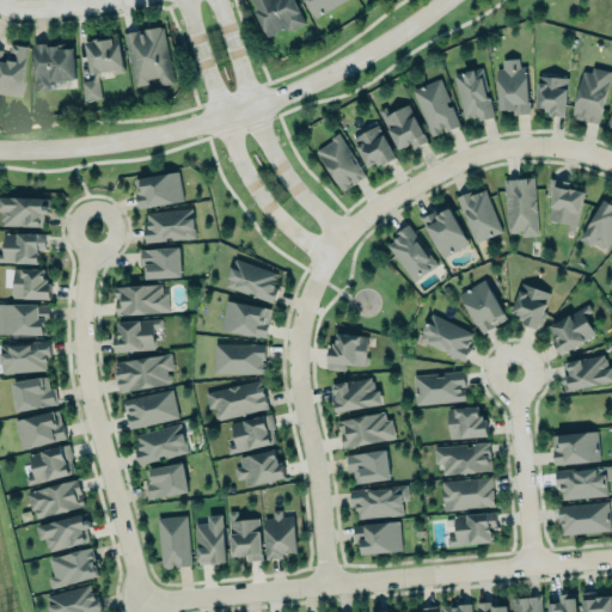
[(254,0),(293,0),(305,23),(291,30),(287,29),(286,28),(267,37),(255,11),(258,10),(254,0)]
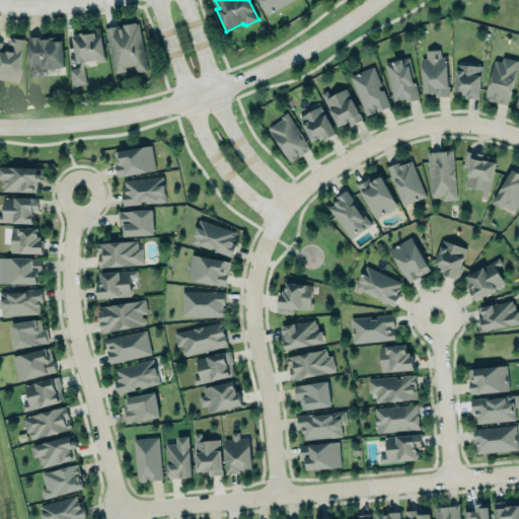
[(257,0),(292,0),(267,15),(257,0)]
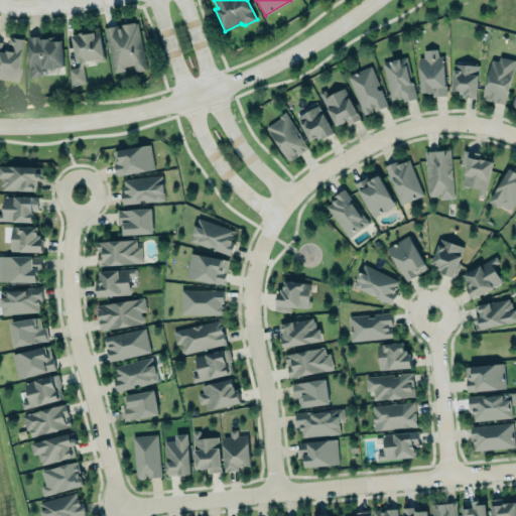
[(105,28),(114,73),(125,70),(125,67),(134,65),(135,72),(147,69),(137,22),(135,23),(135,22),(105,28)]
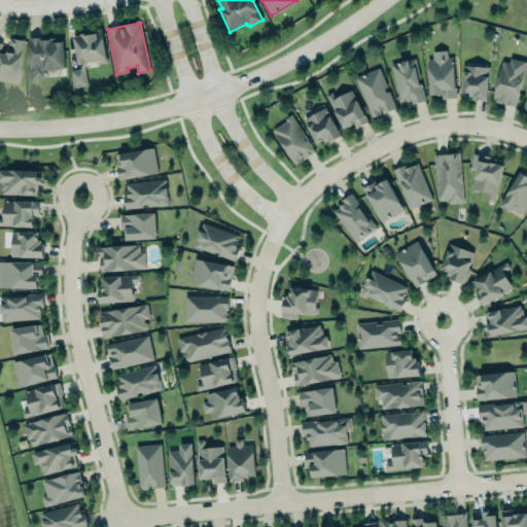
[(77,64),(95,60),(96,64),(108,62),(102,31),(72,37),(77,64)]
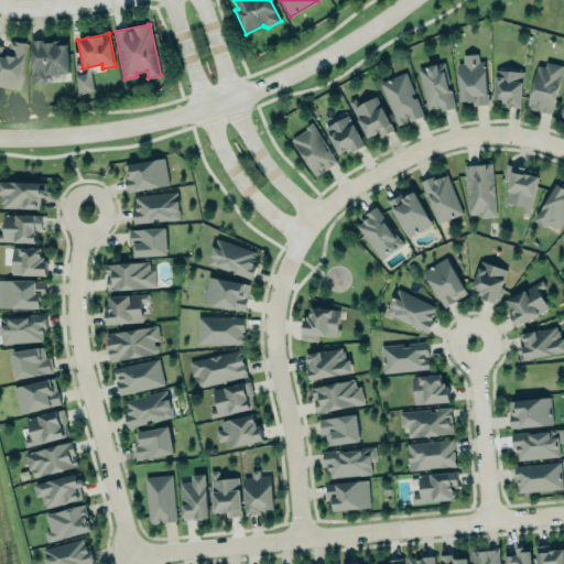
[(0,44),(0,85),(19,88),(24,42),(9,40),(8,54),(1,53),(2,45),(0,44)]
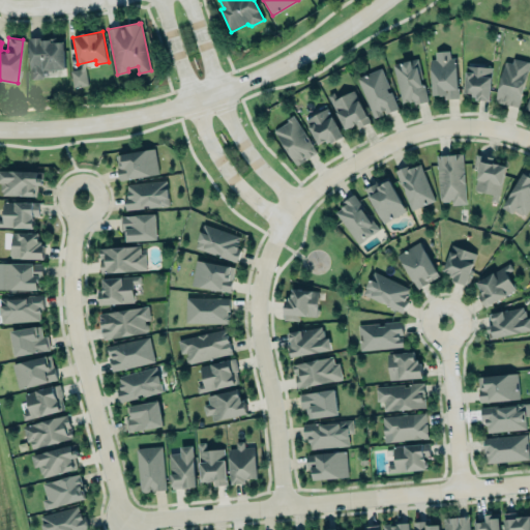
[(28,38),(30,79),(41,78),(41,69),(64,69),(63,37),(28,38)]
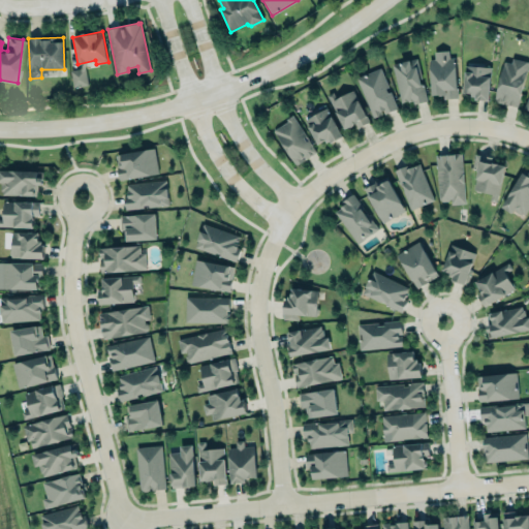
[(443,95),(444,98),(458,97),(454,58),(449,58),(448,50),(434,52),(434,59),(428,59),(431,96),(443,95)]
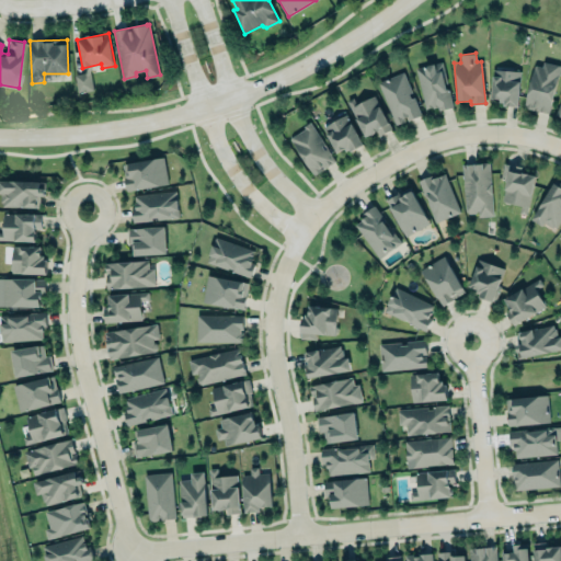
[(415,68),(425,109),(433,106),(434,109),(438,107),(439,111),(453,107),(448,89),(446,89),(445,83),(447,83),(442,61),(415,68)]
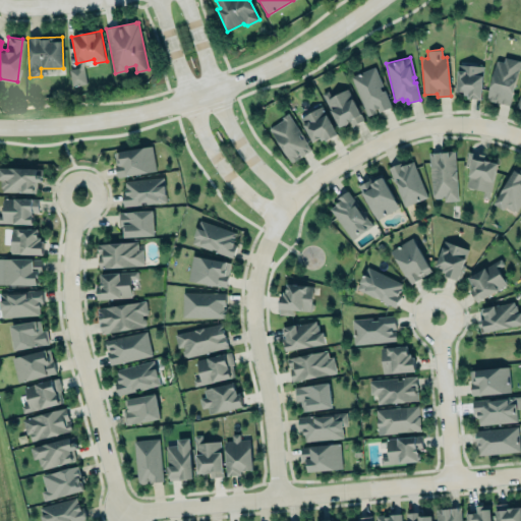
[(505,57),(520,61),(510,105),(486,100),(496,60),(504,62),(505,57)]
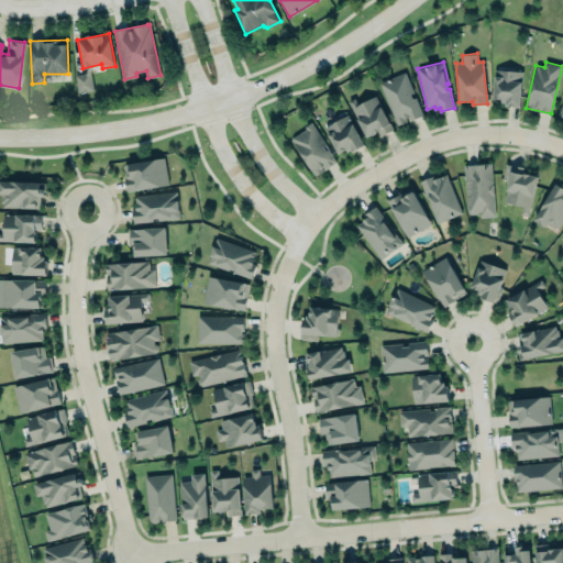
[(521,70),(494,69),(493,99),(503,99),(503,106),(520,107),(521,70)]
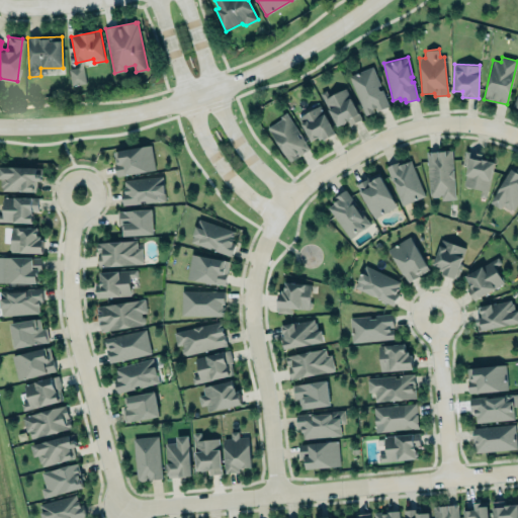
[(71,85),(84,83),(82,66),(69,67),(71,85)]
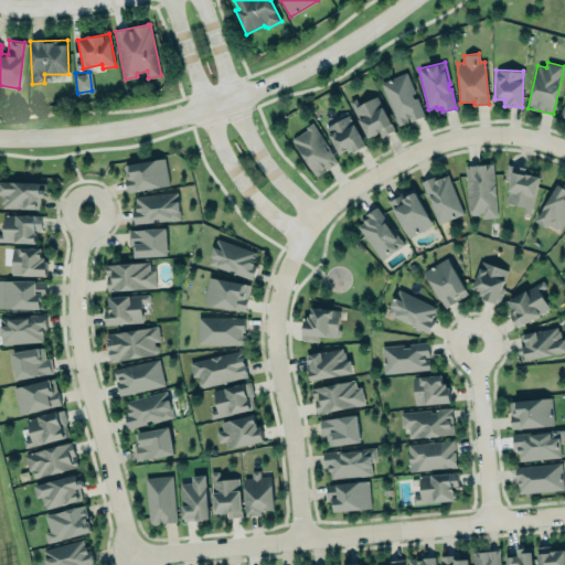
[(381,83),(405,73),(414,93),(411,94),(414,99),(417,98),(425,116),(411,121),(408,118),(406,119),(407,121),(398,126),(381,83)]
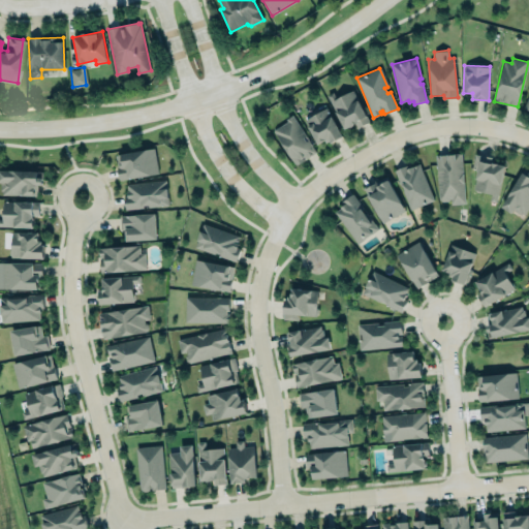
[(327,95),(344,130),(353,125),(358,131),(361,129),(360,127),(364,125),(369,122),(352,90),(341,96),(337,98),(333,92),(327,95)]
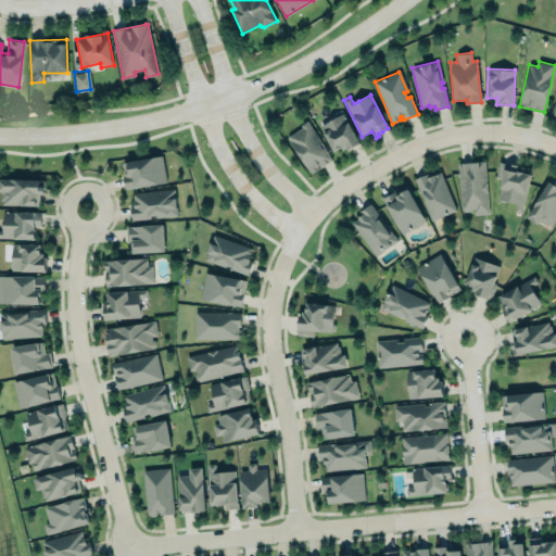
[(357,143),(344,113),(320,124),(332,154),(357,143)]
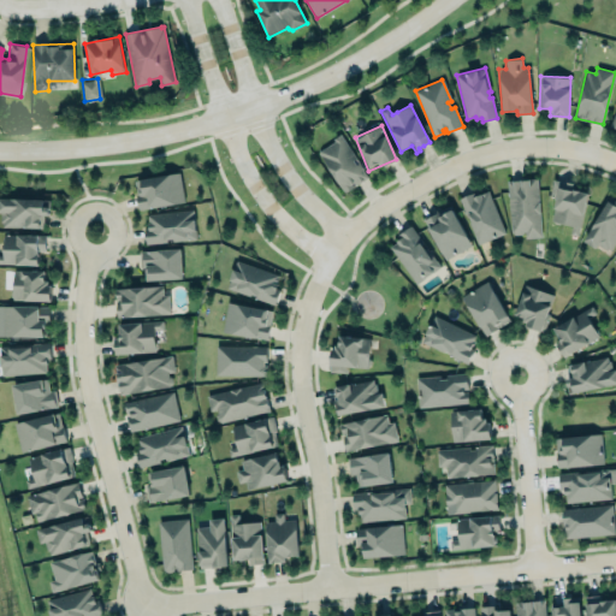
[(319,152),(335,142),(332,138),(339,134),(367,177),(344,191),(319,152)]
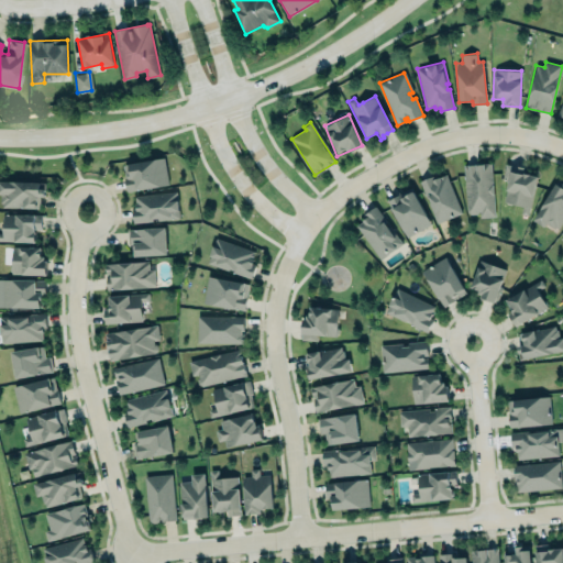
[(168,185),(164,157),(122,164),(127,191),(168,185)]
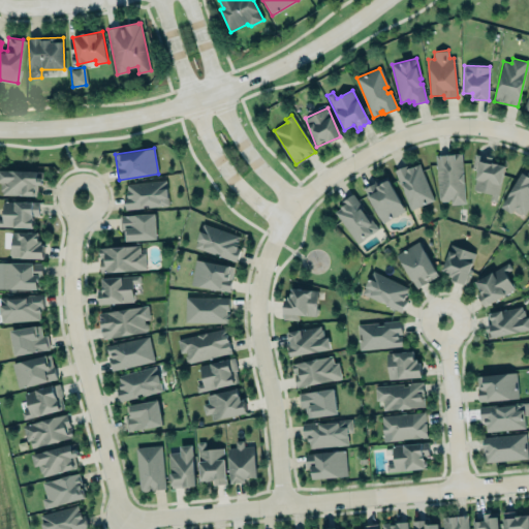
[(435,155),(461,153),(465,204),(450,205),(450,198),(449,198),(447,201),(441,201),(438,198),(435,155)]
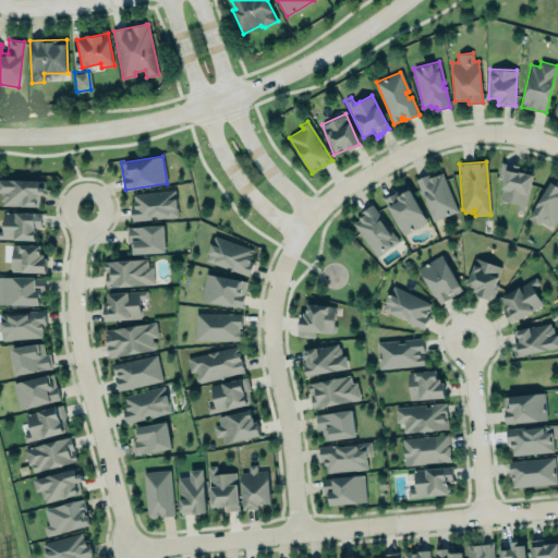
[(500,161),(496,178),(502,180),(498,201),(518,205),(517,211),(523,214),(532,173),(520,171),(521,166),(500,161)]
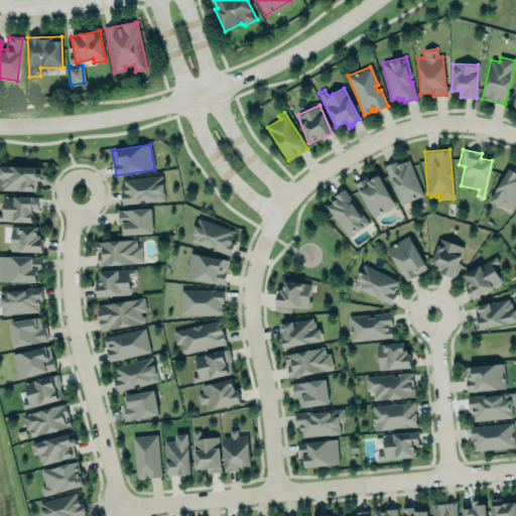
[(385,166),(391,164),(397,161),(398,164),(408,160),(423,196),(400,205),(385,166)]
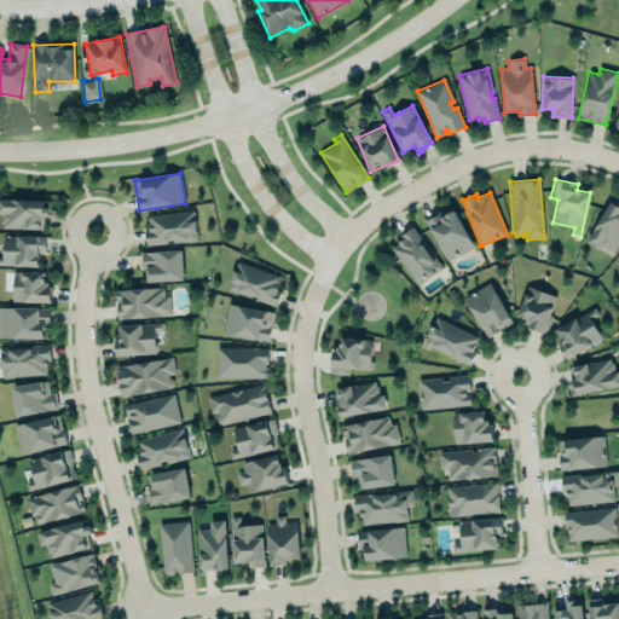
[(586,239),(611,255),(618,241),(618,201),(612,197),(586,239)]
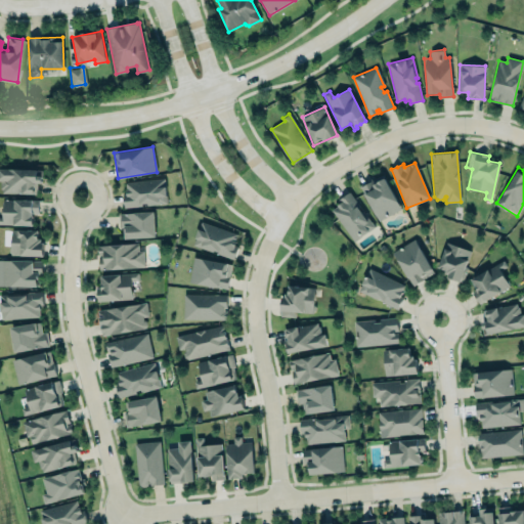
[(0,169),(42,170),(41,183),(37,183),(37,193),(34,193),(34,194),(22,193),(2,192),(2,189),(0,189),(0,169)]
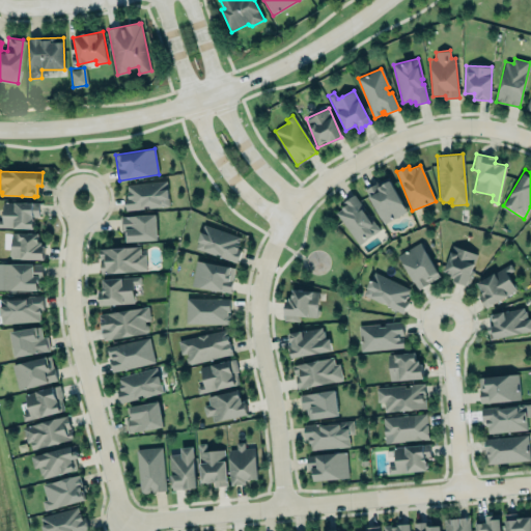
[(128,185),(166,180),(168,205),(126,211),(123,196),(128,195),(127,192),(129,192),(128,185)]
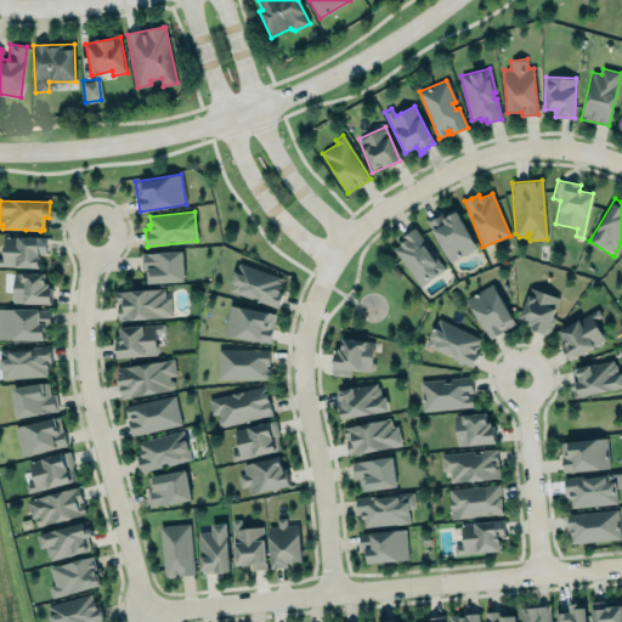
[(428,221),(450,263),(475,248),(456,213),(444,219),(441,214),(428,221)]
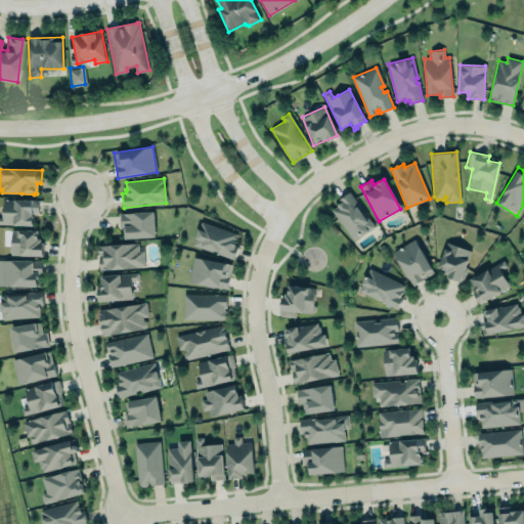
[(332,210),(337,206),(342,202),(340,199),(349,191),(375,226),(353,242),(332,210)]
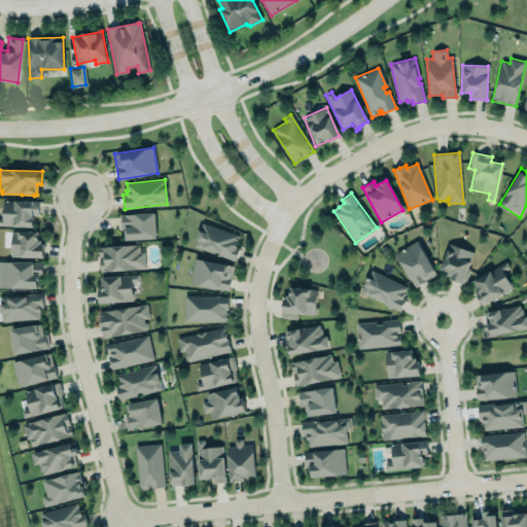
[(3,200),(39,201),(38,208),(39,214),(33,214),(32,222),(33,227),(13,226),(13,225),(0,225),(0,218),(2,218),(3,200)]
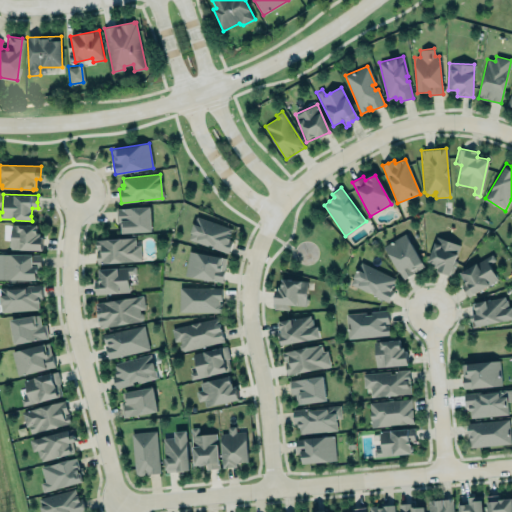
[(150,207),(115,208),(116,224),(121,224),(121,233),(151,231),(150,207)]
